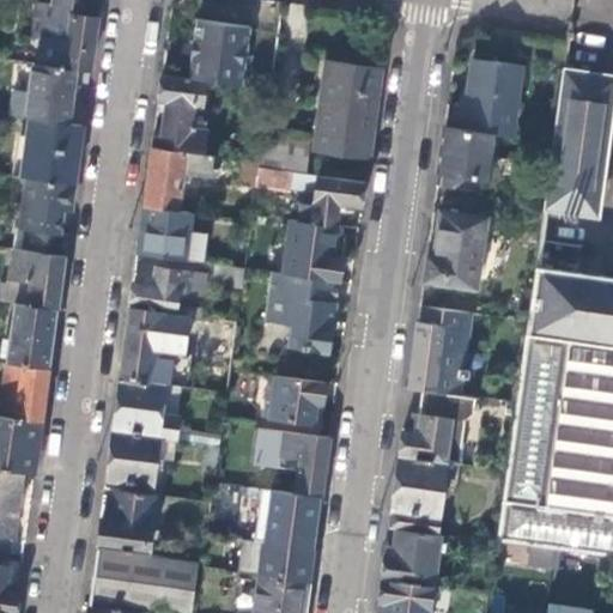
[(10,0),(0,0),(0,22),(7,23),(10,0)]
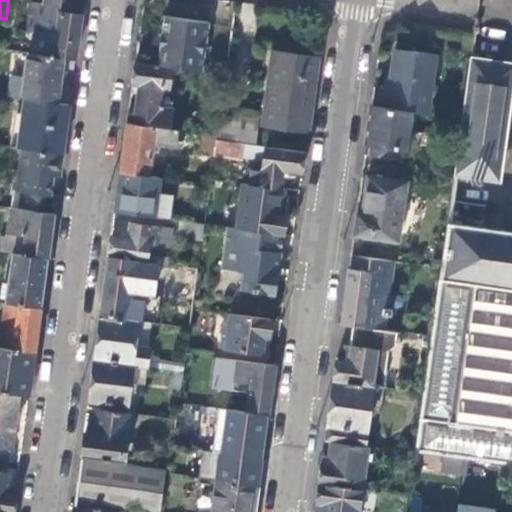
[(76,60),(83,14),(78,13),(79,8),(68,6),(68,0),(45,0),(45,3),(32,1),(29,28),(36,29),(33,54),(63,58),(76,60)]
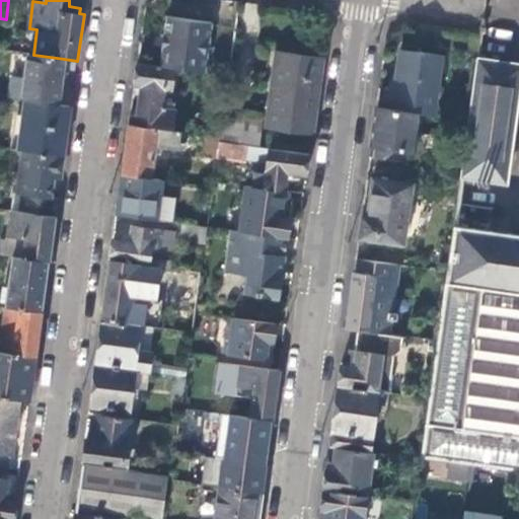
[(171,70),(206,75),(209,56),(205,56),(206,47),(210,47),(213,28),(166,21),(164,41),(170,42),(169,50),(163,49),(160,68),(171,70)]
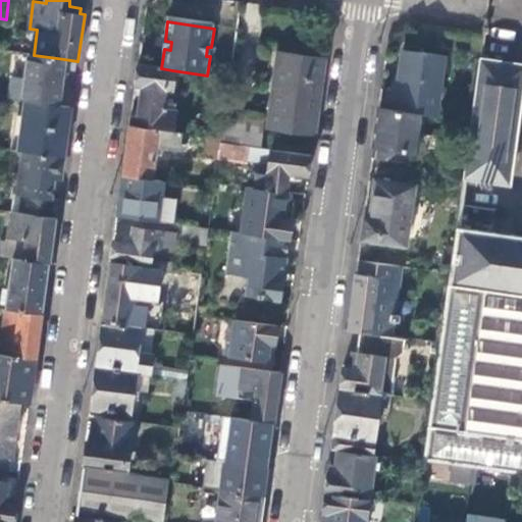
[(420,114),(434,116),(442,54),(407,49),(401,90),(397,90),(394,108),(421,112),(420,114)]
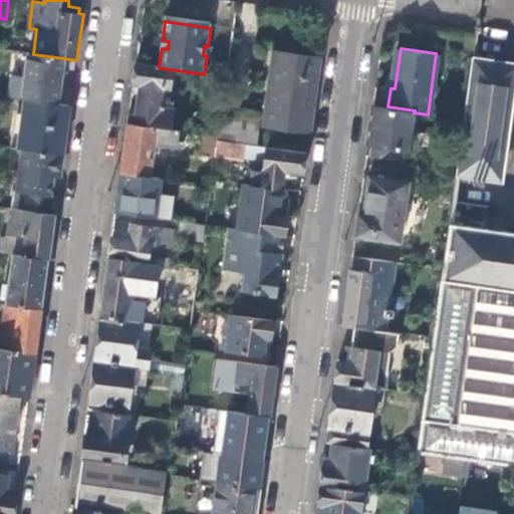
[(63,58),(33,54),(29,53),(25,78),(14,77),(11,96),(26,98),(57,102),(63,58)]
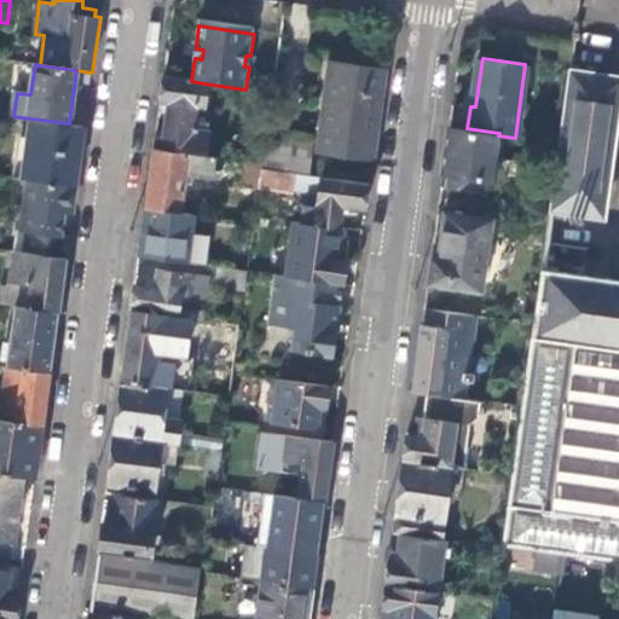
[(371,161),(383,70),(329,64),(325,88),(331,90),(323,154),(371,161)]
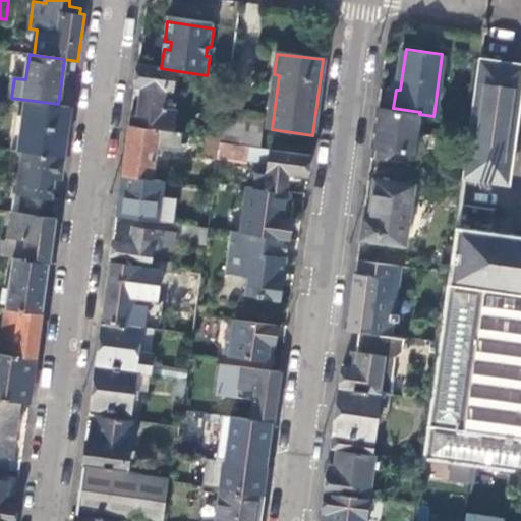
[(458,209),(472,211),(476,180),(508,184),(520,75),(520,65),(478,59),(458,209)]
